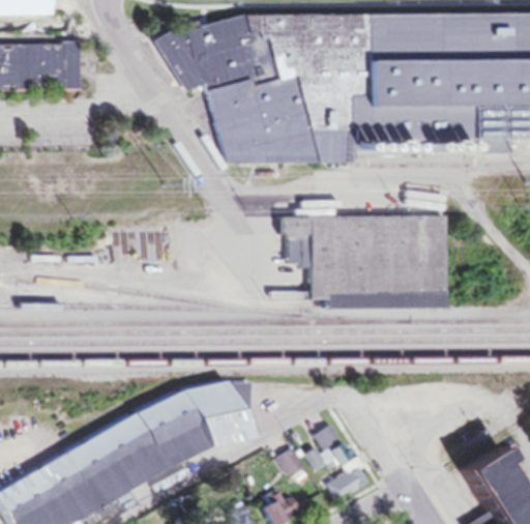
[(0,0),(0,16),(54,16),(53,0),(0,0)]
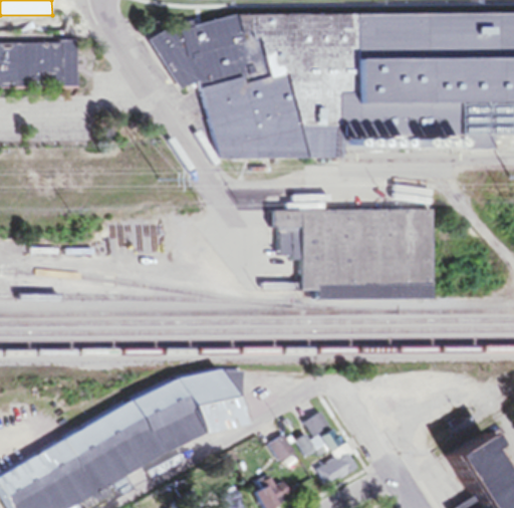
[(206,161),(344,157),(352,154),(421,152),(448,139),(465,139),(466,147),(478,147),(482,145),(489,145),(497,141),(501,149),(513,149),(513,135),(513,10),(188,19),(149,37),(174,90),(190,83),(204,83),(206,161)]
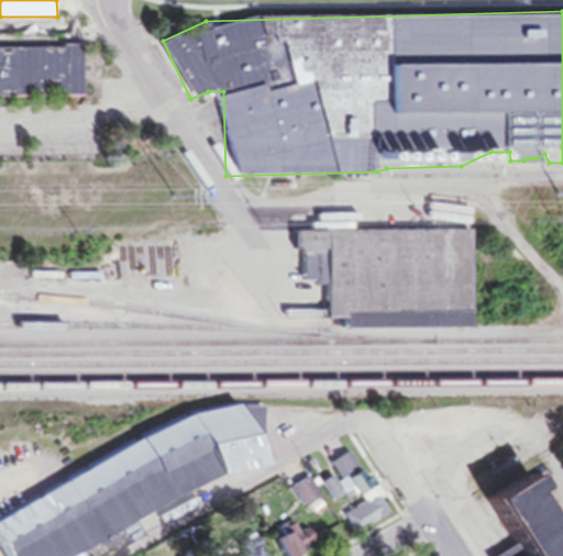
[(0,45),(0,93),(83,93),(83,45),(0,45)]
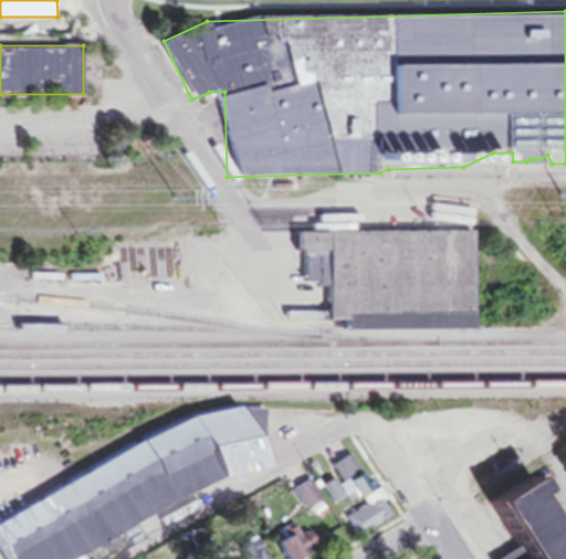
[(348,330),(478,330),(478,230),(299,230),(299,251),(329,251),(329,322),(348,322),(348,330)]
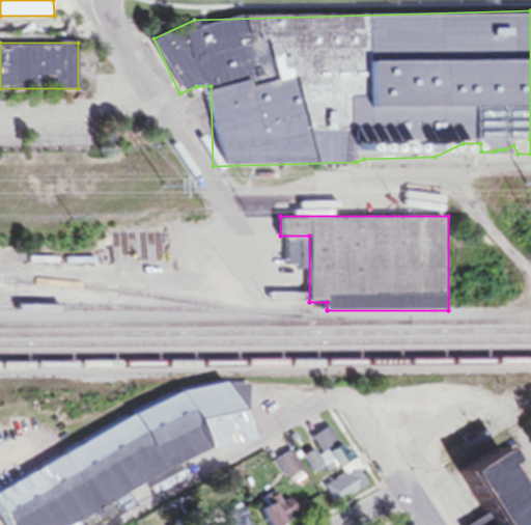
[(188,389),(0,488),(0,505),(10,524),(72,524),(211,450),(210,448),(195,420),(194,413),(200,410),(210,427),(214,448),(260,438),(256,422),(234,380),(188,389)]
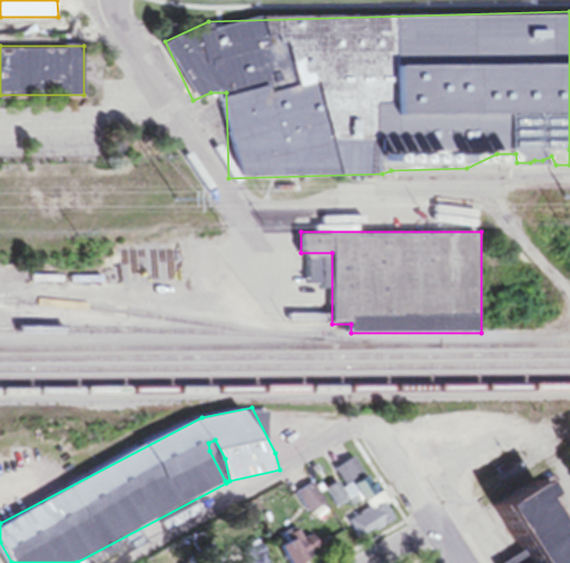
[(354,503),(375,494),(357,456),(337,465),(354,503)]
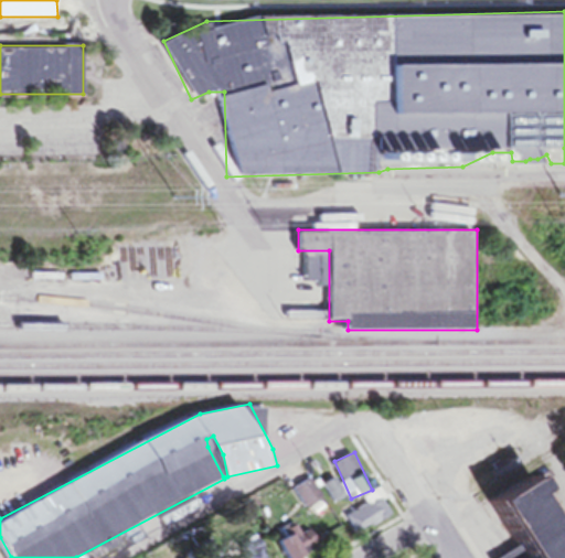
[(305,507),(323,497),(310,476),(292,486),(305,507)]
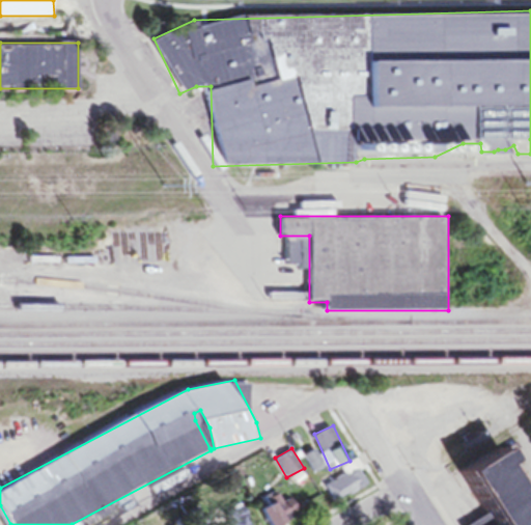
[(313,472),(325,466),(315,448),(304,454),(313,472)]
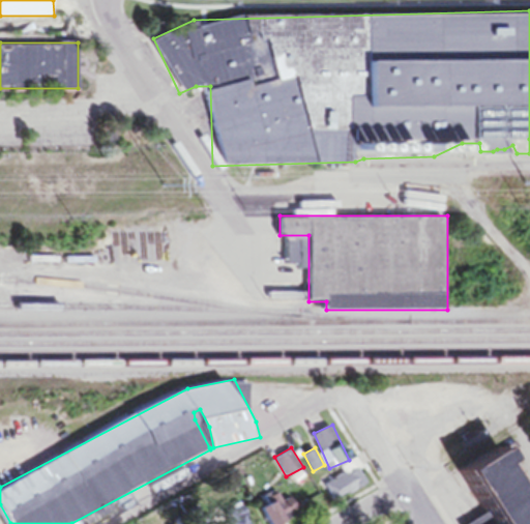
[(529,523),(529,473),(523,461),(527,459),(520,447),(483,468),(514,523),(529,523)]
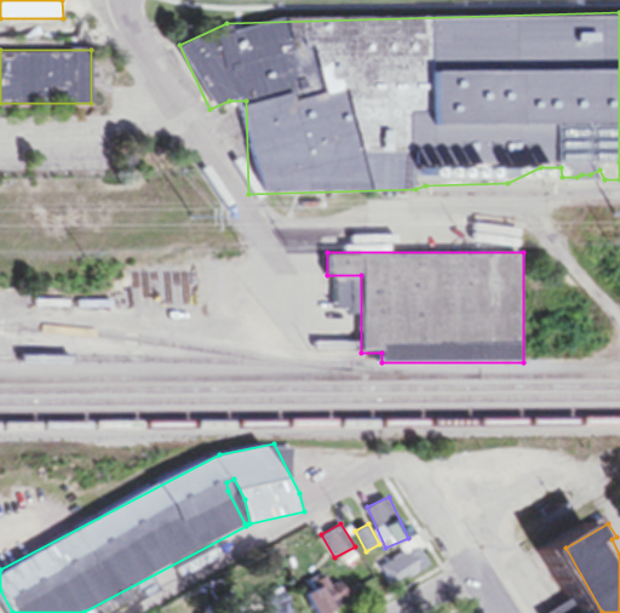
[(388,583),(430,569),(423,548),(380,562),(388,583)]
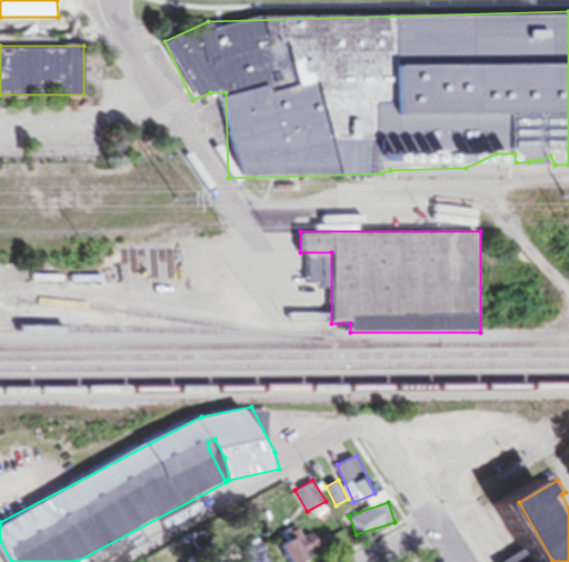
[(298,561),(320,559),(315,528),(283,532),(288,561),(298,561)]
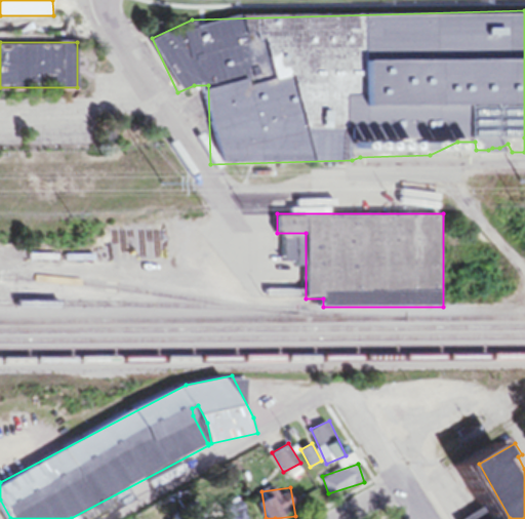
[(224,518),(248,518),(241,502),(220,511),(224,518)]
